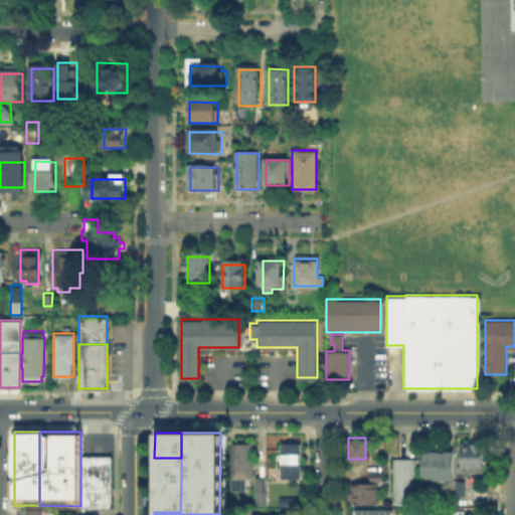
[(243,489),(230,489),(230,442),(249,442),(249,443),(254,443),(254,449),(249,449),(249,480),(243,480),(243,489)]
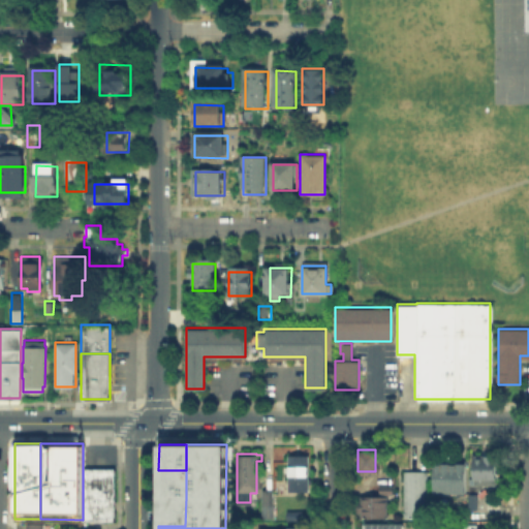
[(287,491),(287,454),(307,454),(307,491),(287,491)]
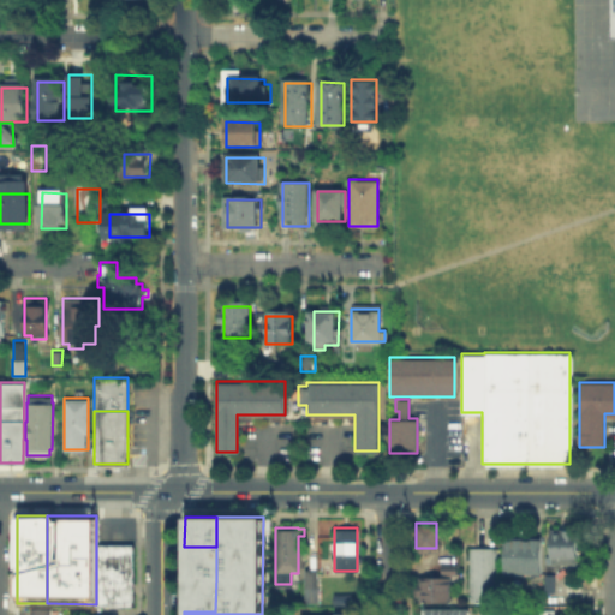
[(548,529),(574,529),(574,561),(550,561),(550,555),(548,555),(548,529)]
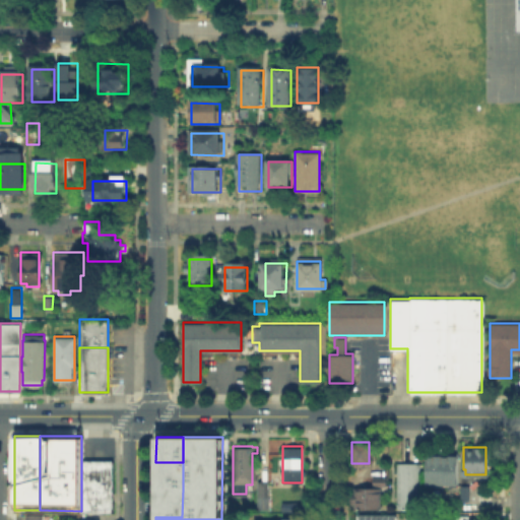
[(441,483),(426,483),(426,454),(441,454),(441,483)]
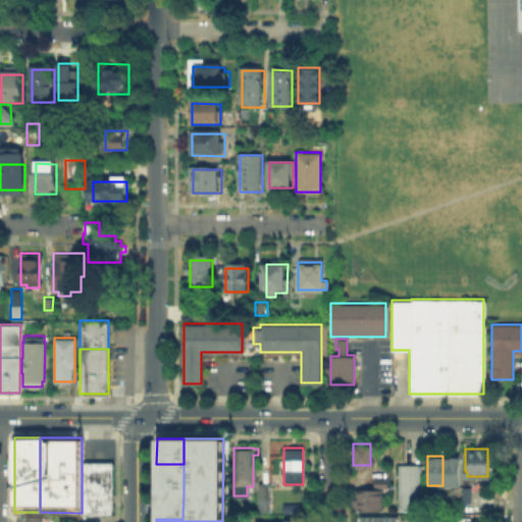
[(442,456),(458,456),(458,485),(442,485),(442,456)]
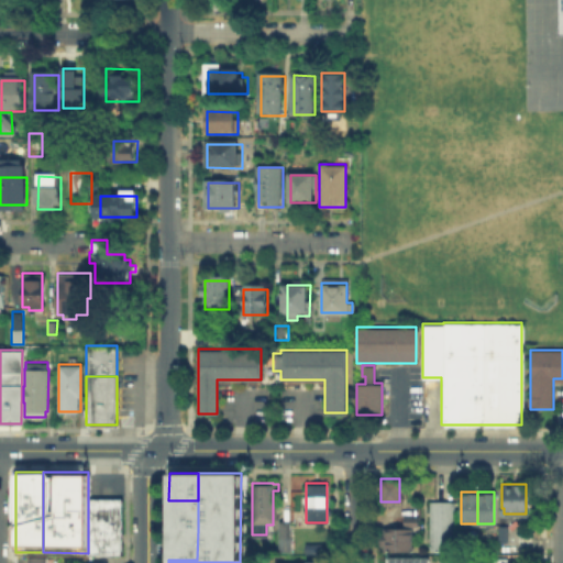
[(122,553),(88,553),(88,497),(122,497),(122,553)]
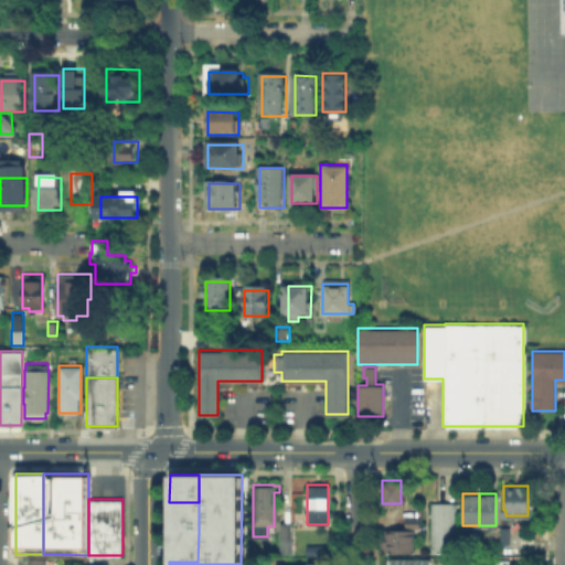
[(169,532),(169,502),(199,502),(199,532),(169,532)]
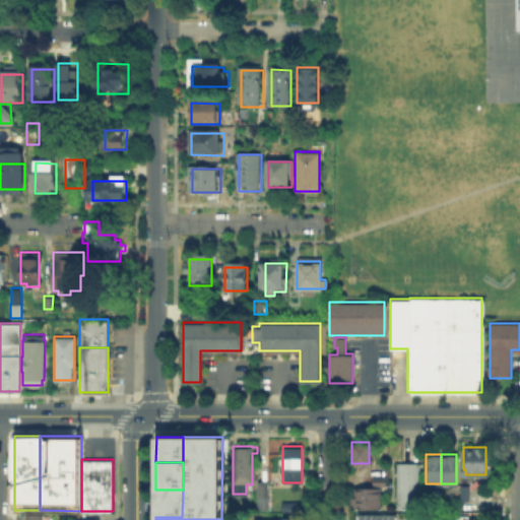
[(395,462),(418,462),(418,508),(395,508),(395,462)]
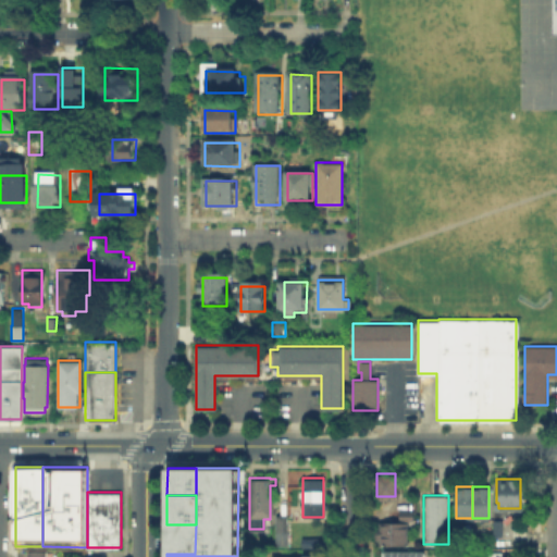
[(411,519),(397,519),(398,509),(412,509),(411,519)]
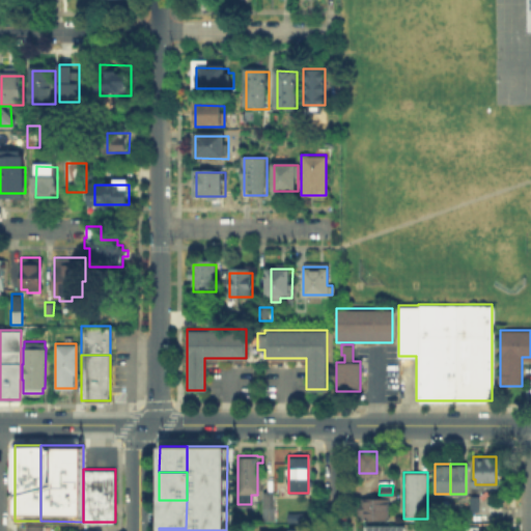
[(261,491),(272,491),(272,519),(261,519),(261,491)]
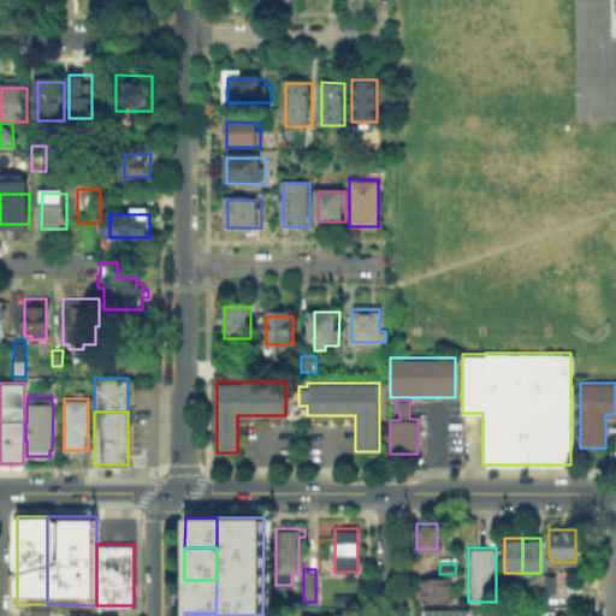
[(449,603),(418,603),(418,596),(414,596),(414,582),(419,582),(419,576),(449,576),(449,603)]
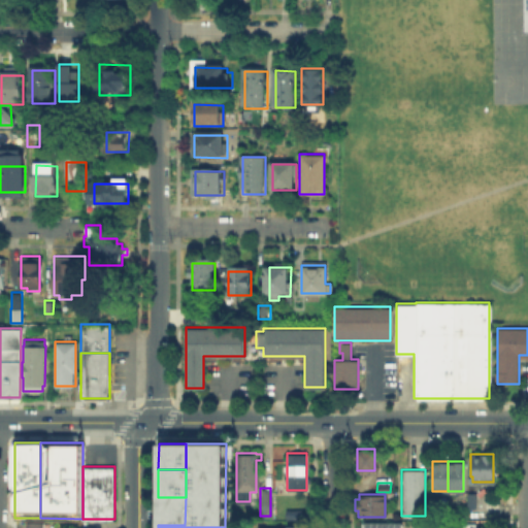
[(186,497),(185,525),(158,525),(158,497),(186,497)]
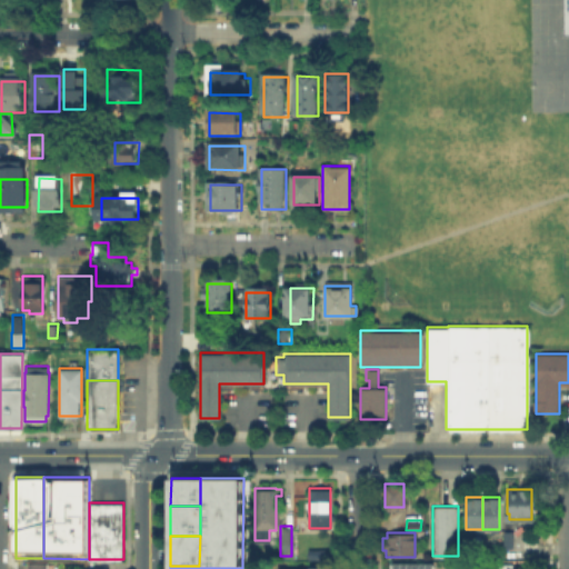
[(323,548),(323,558),(307,558),(307,548),(323,548)]
